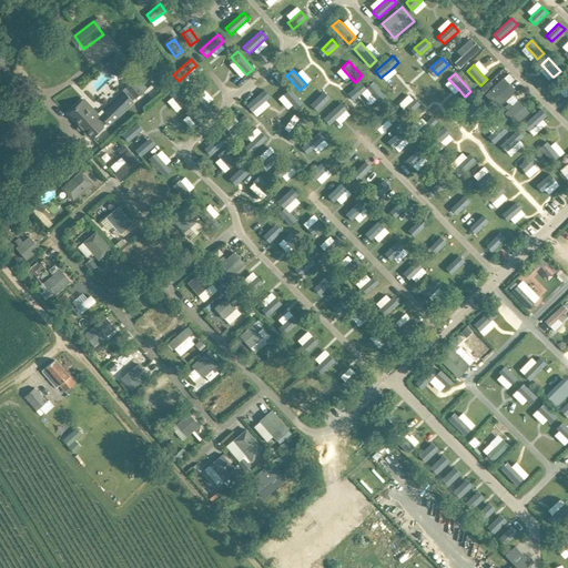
[(485,95),(497,109),(516,91),(505,78),(485,95)]
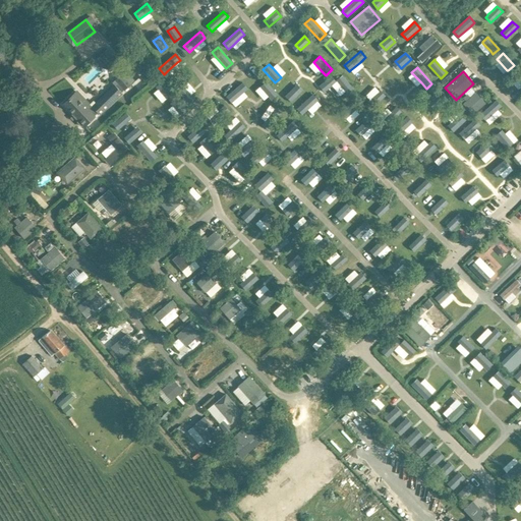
[(74,95),(71,97),(64,104),(66,107),(71,113),(71,112),(73,114),(72,115),(76,119),(77,118),(79,120),(78,121),(84,127),(85,126),(87,127),(100,115),(122,94),(122,93),(124,90),(125,91),(131,84),(122,74),(115,80),(119,83),(116,87),(115,85),(92,107),(93,107),(89,110),(87,107),(90,104),(78,93),(74,96),(74,95)]
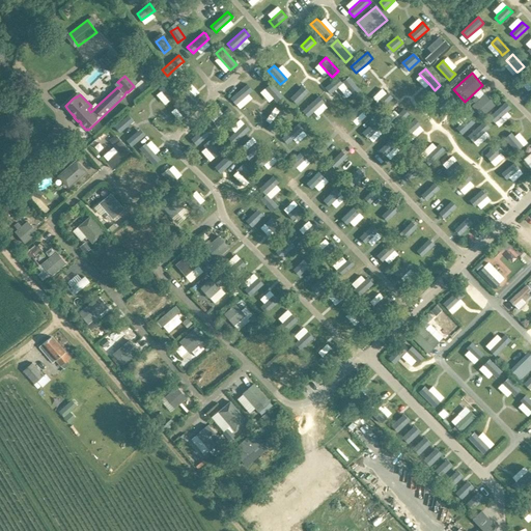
[(348,77),(342,82),(343,83),(352,93),(354,95),(360,90),(348,77)]
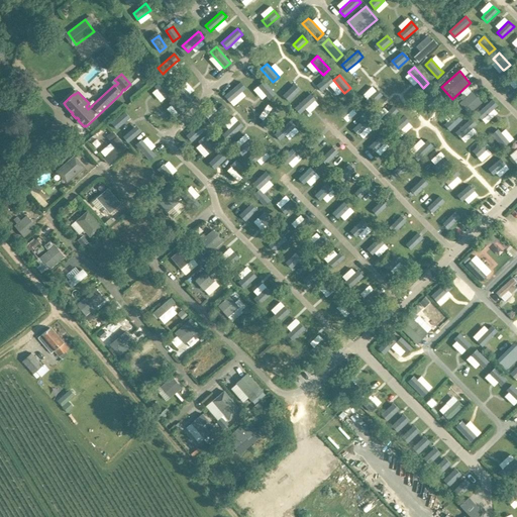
[(329,76),(316,86),(321,92),(330,85),(334,82),(329,76)]
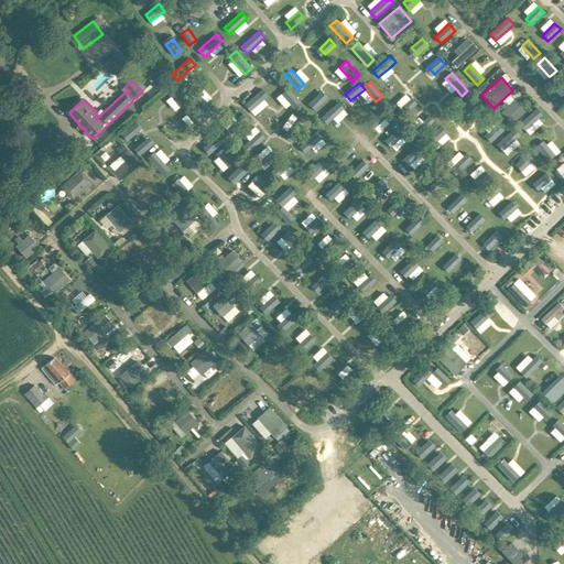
[(288,88),(281,94),(290,105),(294,108),(301,102),(288,88)]
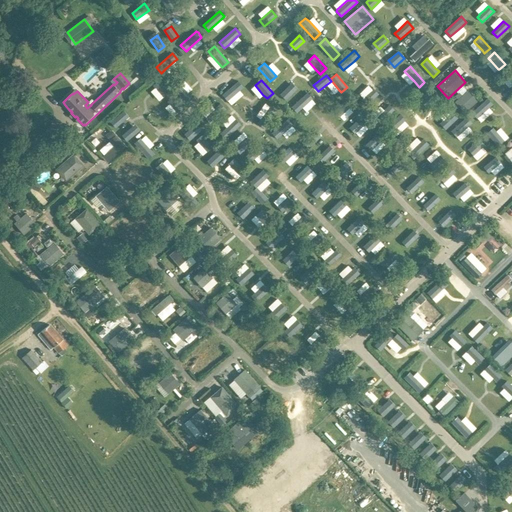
[(159,81),(153,86),(155,88),(163,97),(164,98),(169,92),(159,81)]
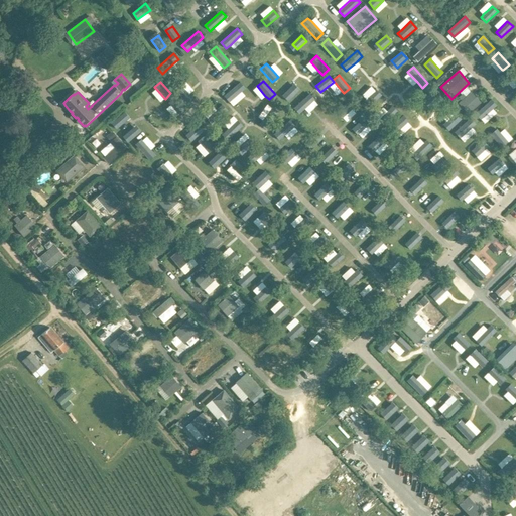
[(178,82),(172,87),(186,103),(192,98),(189,94),(181,85),(178,82)]
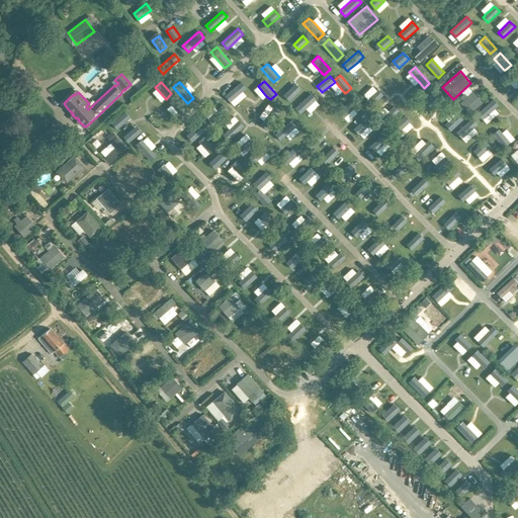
[(242,82),(225,96),(230,102),(231,101),(242,92),(243,91),(246,88),(242,82)]
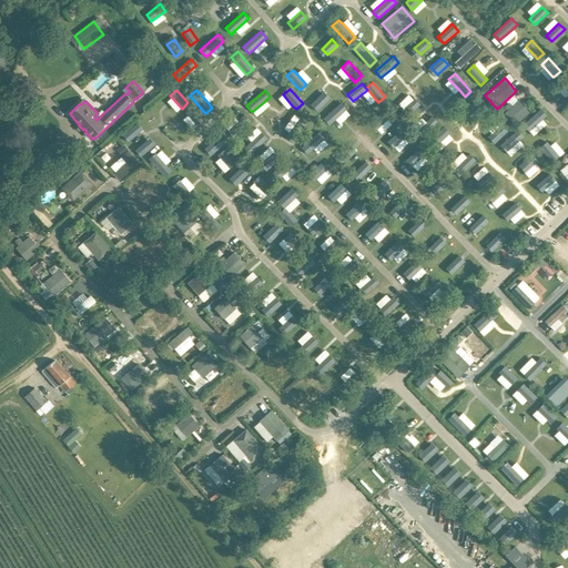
[(321,94),(311,104),(317,111),(327,101),(321,94)]
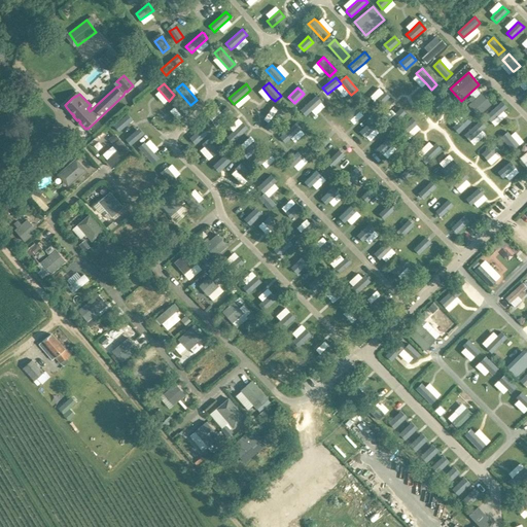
[(443,90),(430,101),(435,107),(445,99),(449,96),(443,90)]
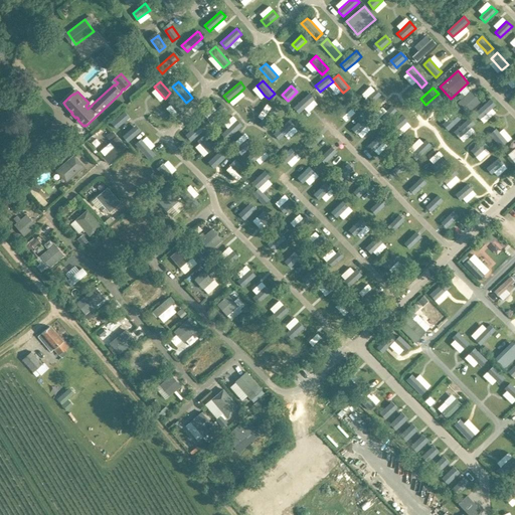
[(365,99),(360,104),(365,110),(381,95),(375,89),(374,91),(365,99)]
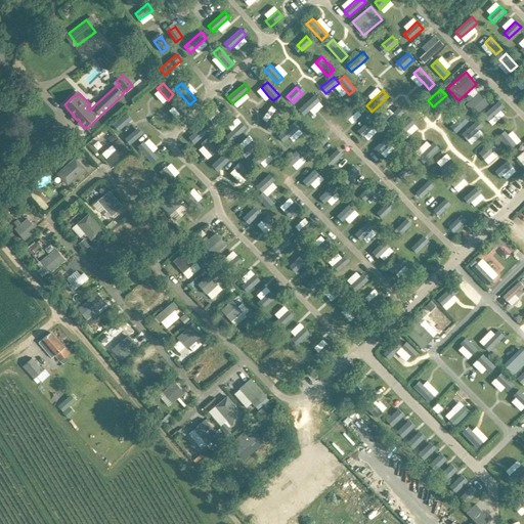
[(466,104),(475,116),(489,104),(479,93),(466,104)]
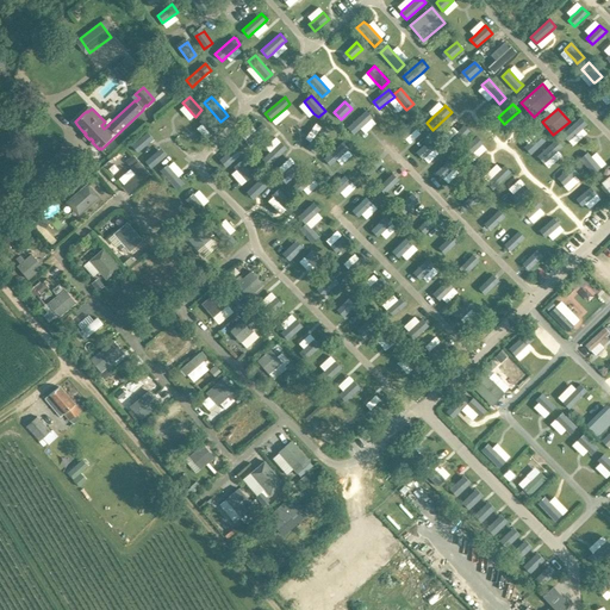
[(366,111),(348,128),(354,135),(361,129),(371,118),(372,117),(366,111)]
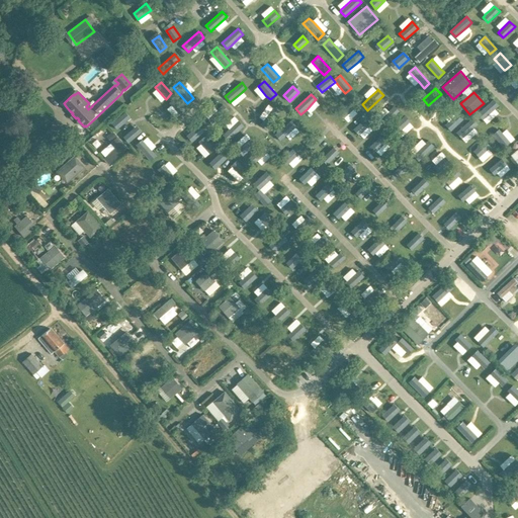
[(175,98),(169,103),(171,105),(179,115),(180,115),(186,110),(175,98)]
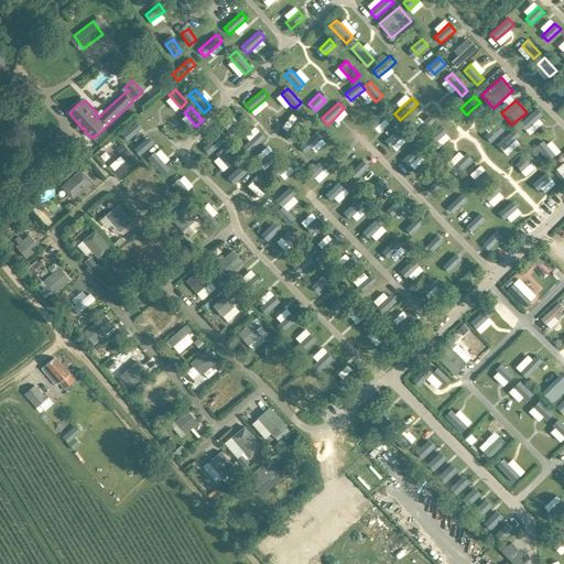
[(538,108),(520,123),(525,130),(539,119),(543,115),(538,108)]
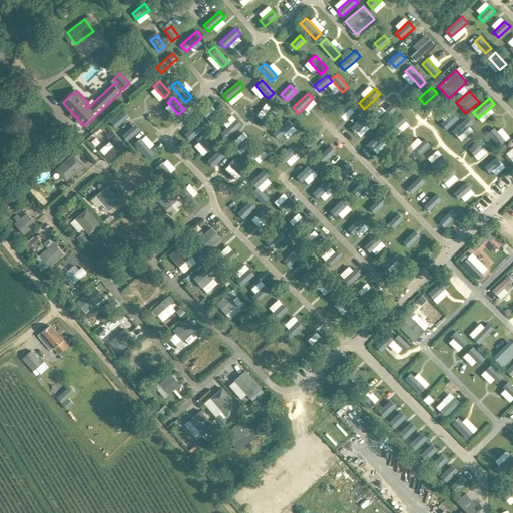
[(345,102),(334,112),(340,117),(341,116),(350,108),(351,107),(345,102)]
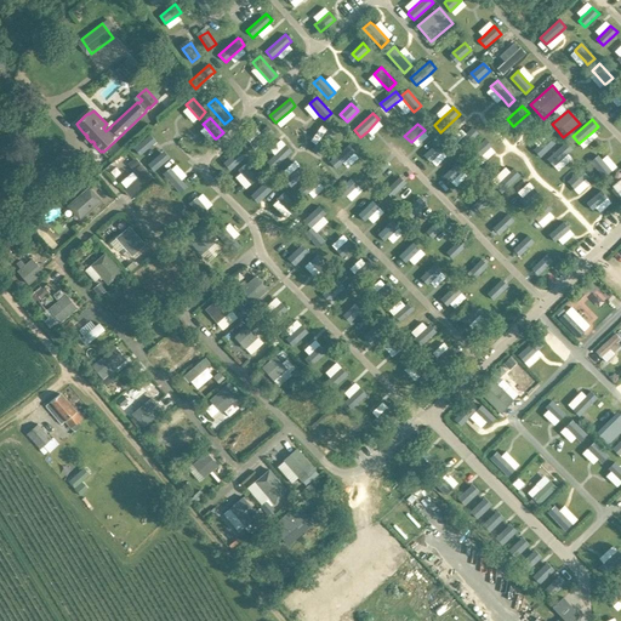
[(250,142),(249,143),(255,151),(274,132),(267,125),(261,132),(250,142)]
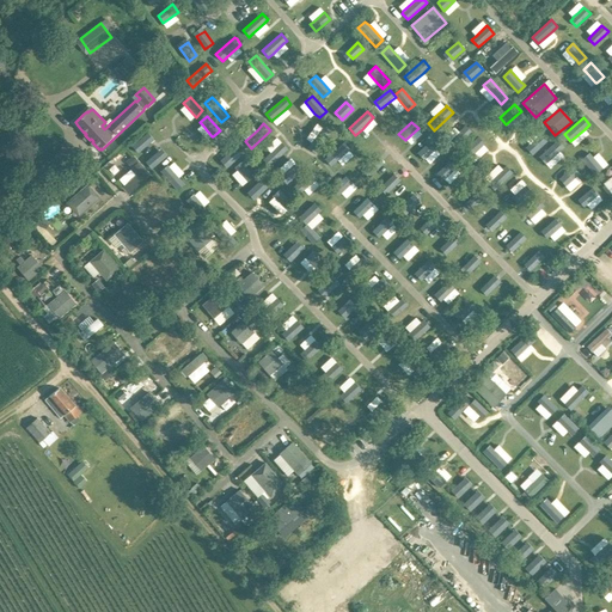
[(450,142),(447,144),(454,151),(472,132),(465,126),(459,132),(450,142)]
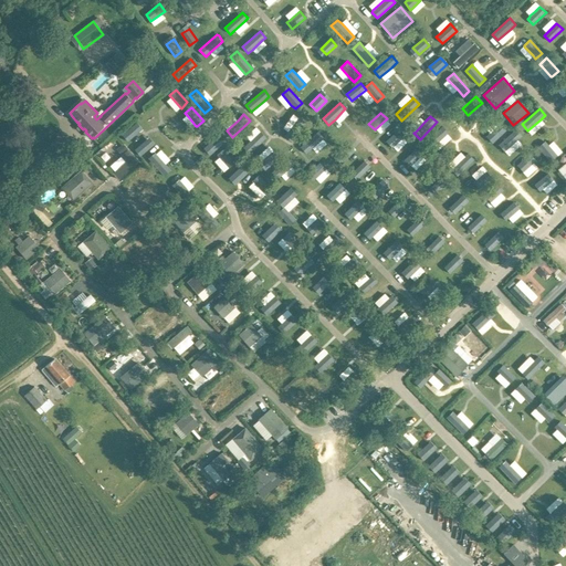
[(289,132),(284,136),(292,142),(305,123),(299,117),(299,118),(289,132)]
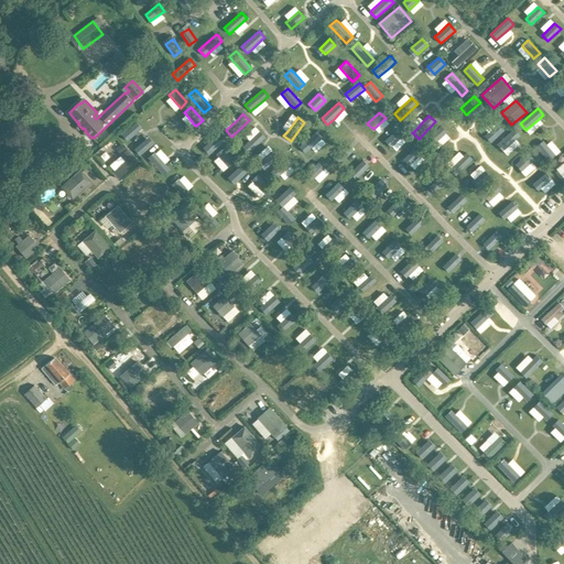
[(488,132),(485,137),(488,140),(490,143),(505,130),(498,123),(488,132)]
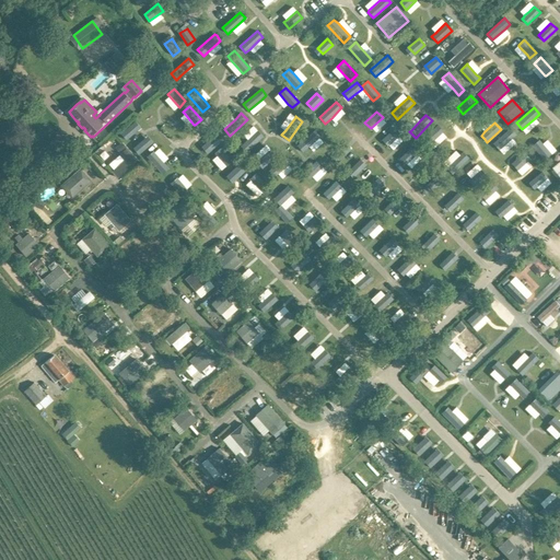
[(132,125),(121,133),(127,140),(138,130),(132,125)]
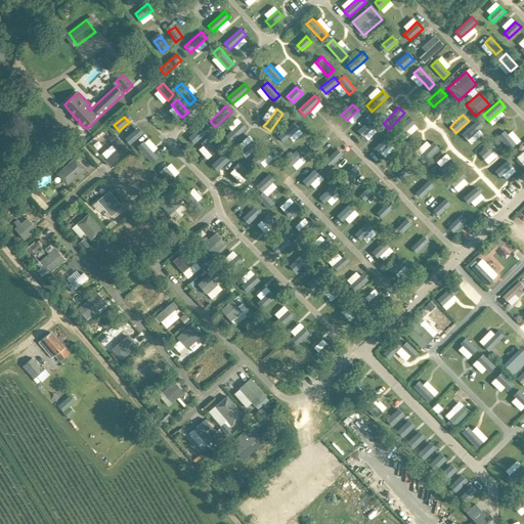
[(410,117),(394,131),(399,137),(402,134),(413,124),(416,123),(410,117)]
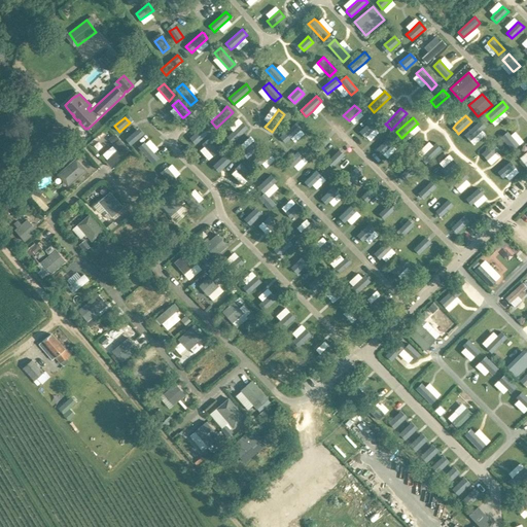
[(481,120),(464,135),(469,141),(470,141),(482,130),(486,127),(481,120)]
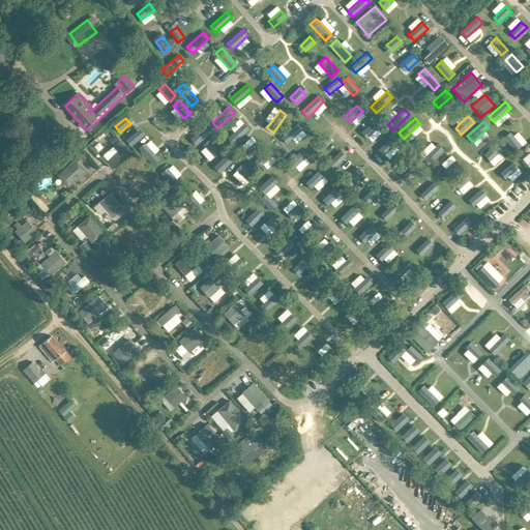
[(373,122),(361,133),(366,139),(369,138),(378,128),(373,122)]
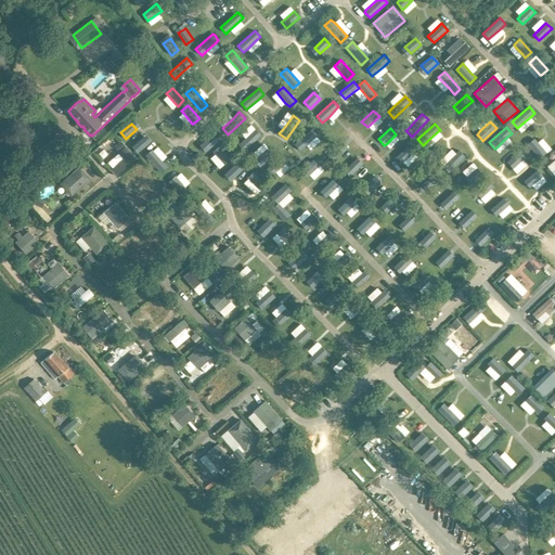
[(245,138),(239,145),(244,151),(261,134),(255,129),(245,138)]
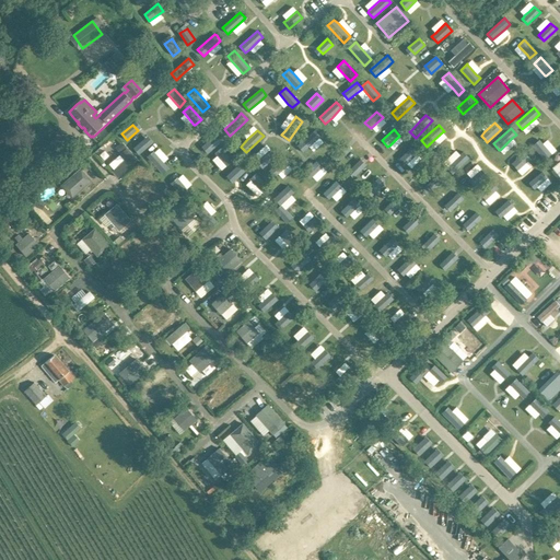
[(315,130),(298,146),(303,152),(310,147),(319,138),(321,137),(315,130)]
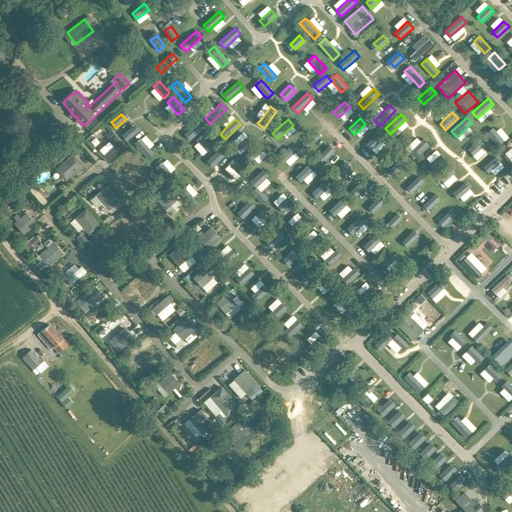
[(196,123),(187,132),(192,138),(202,129),(196,123)]
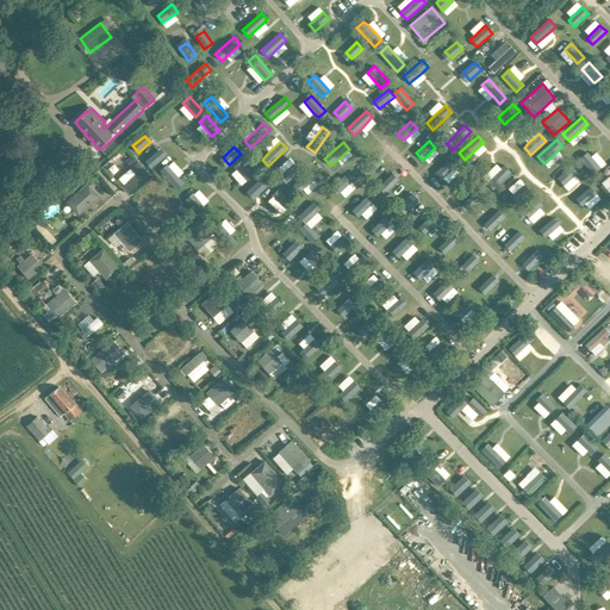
[(157,151),(145,162),(151,169),(163,159),(157,151)]
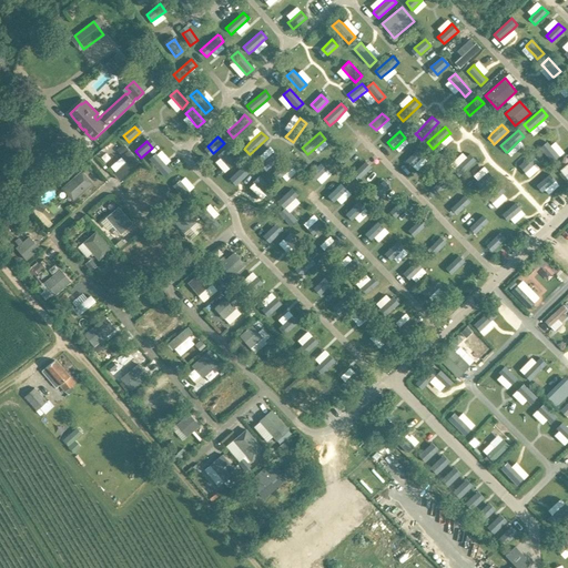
[(547,142),(540,148),(553,162),(559,156),(550,146),(547,142)]
